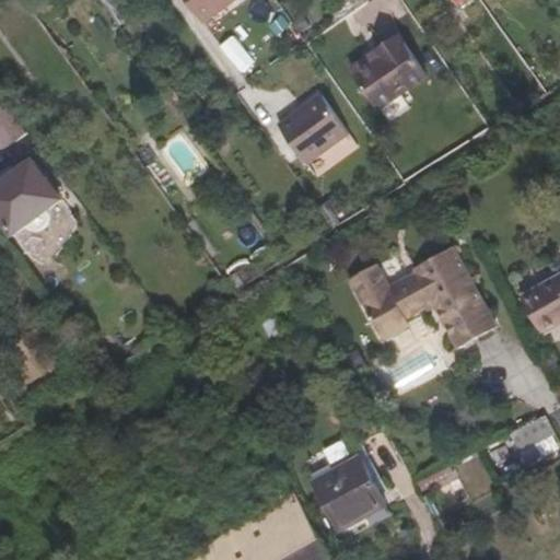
[(187,0),(201,20),(228,0),(187,0)]
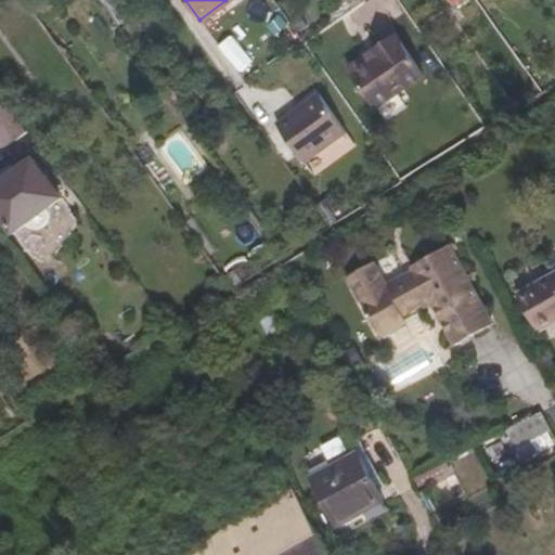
[(370,55),(375,61),(400,43),(396,37),(370,55)]
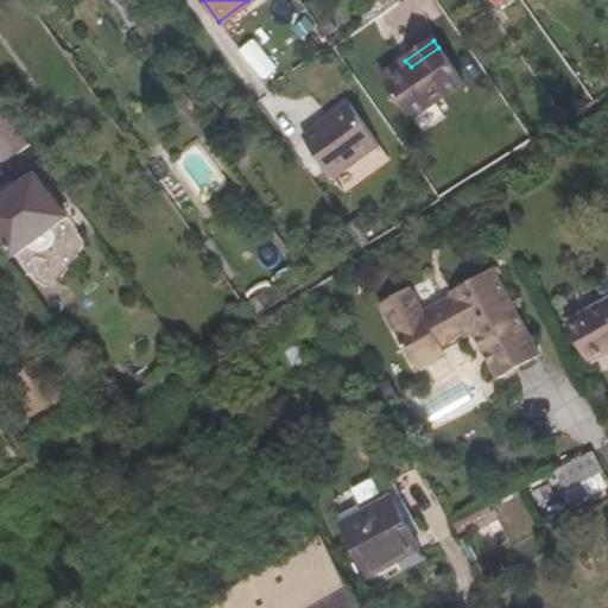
[(382,77),(412,119),(462,83),(438,48),(411,67),(405,61),(382,77)]
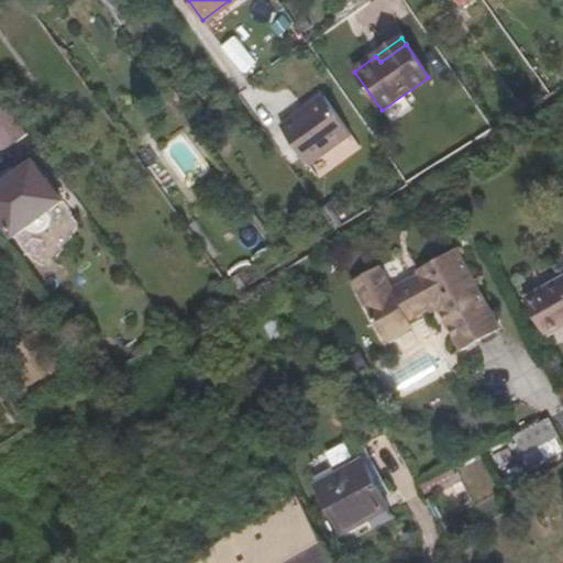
[(351,129),(322,89),(280,120),(308,159),(351,129)]
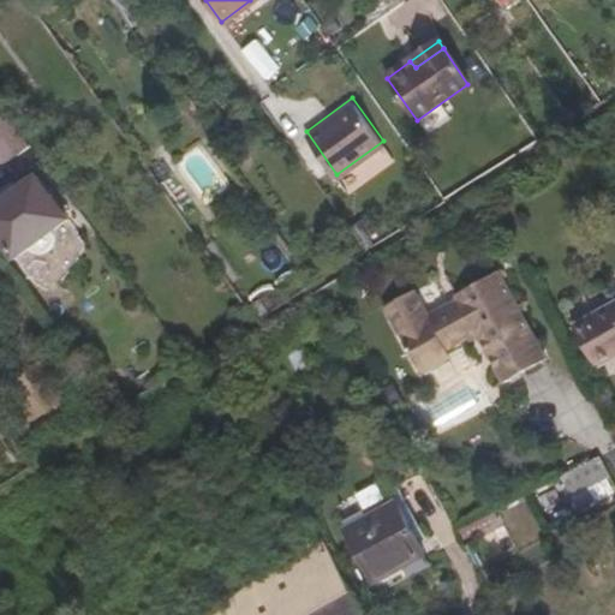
[(30,149),(5,117),(0,120),(0,135),(17,160),(30,149)]
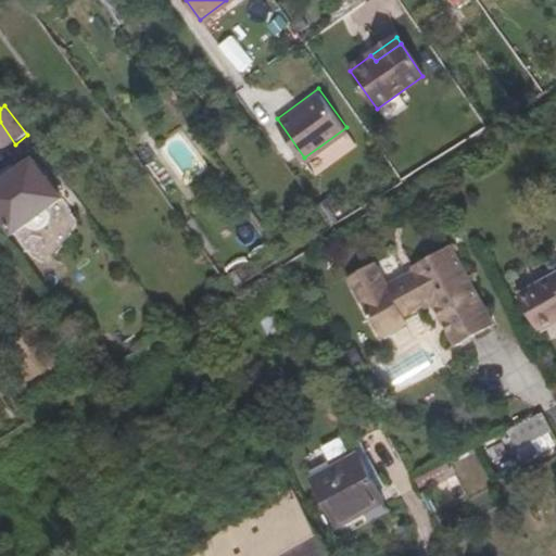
[(150,152),(144,144),(137,150),(142,158),(150,152)]
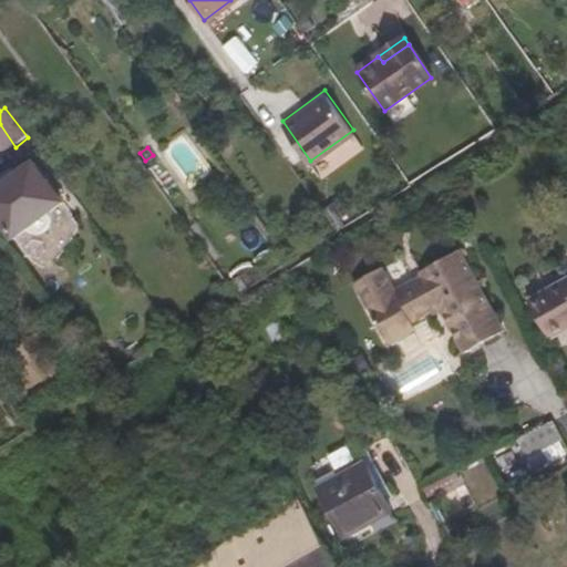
[(62,207),(33,167),(0,191),(0,220),(16,241),(28,232),(31,235),(35,237),(41,237),(45,236),(49,233),(51,228),(51,223),(50,218),(49,217),(62,207)]
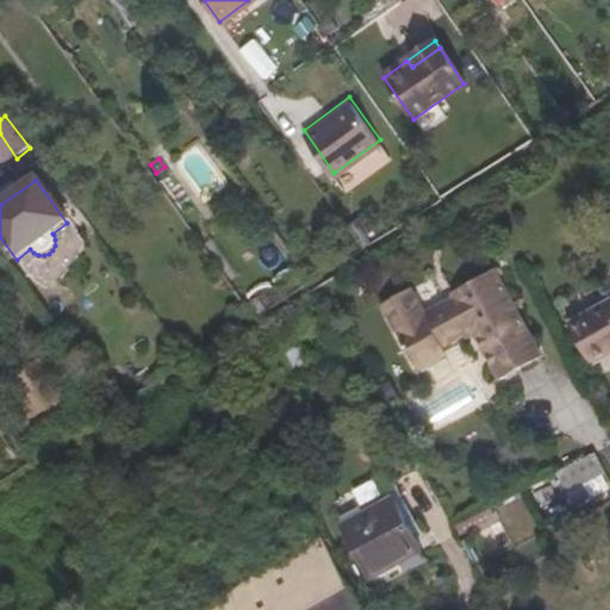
[(440,349),(471,332),(497,379),(536,358),(490,272),(449,293),(453,299),(417,319),(404,296),(380,309),(393,332),(414,371),(443,354),(440,349)]
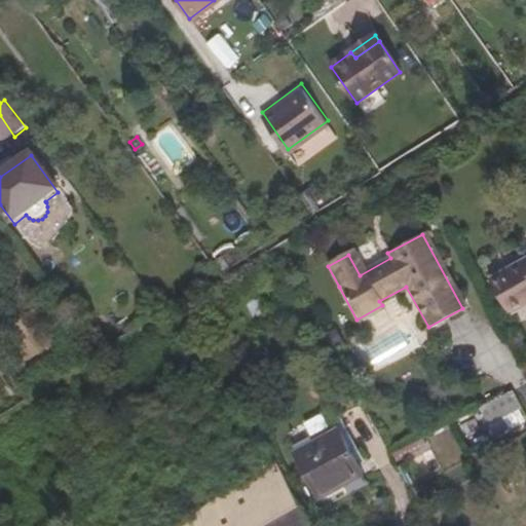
[(525,259),(488,282),(509,316),(525,306),(525,259)]
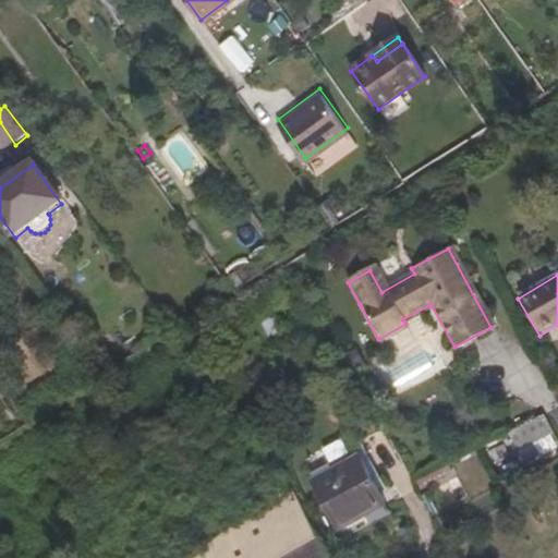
[(541,411),(504,431),(513,447),(549,427),(541,411)]
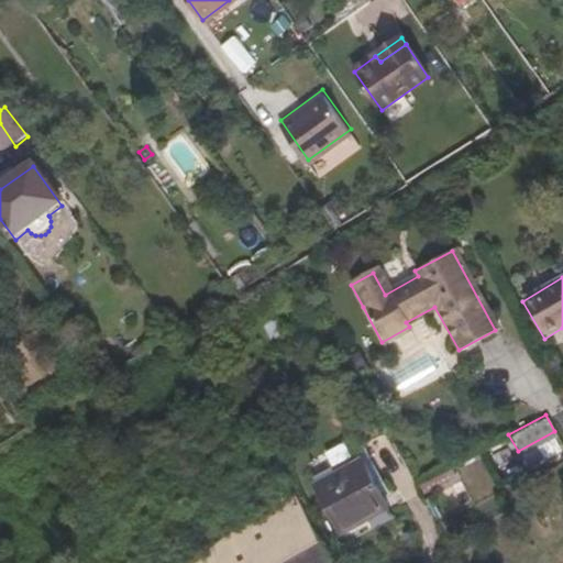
[(338,540),(383,515),(355,466),(310,492),(338,540)]
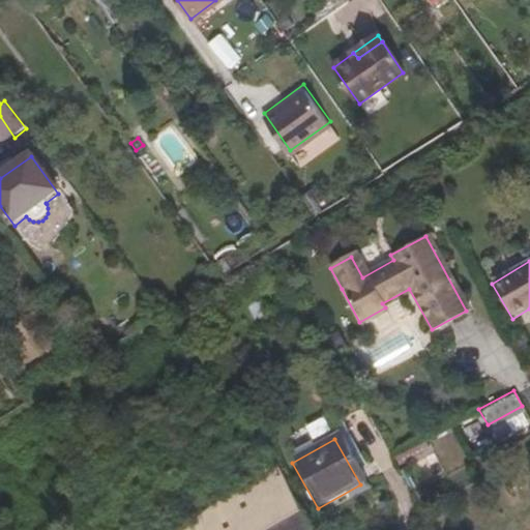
[(305,529),(268,466),(233,492),(255,529),(305,529)]
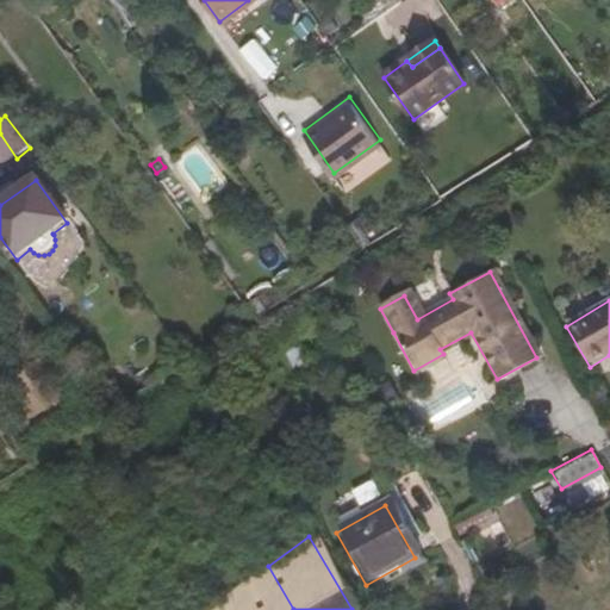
[(266,568),(291,609),(293,609),(268,566),(266,568)]
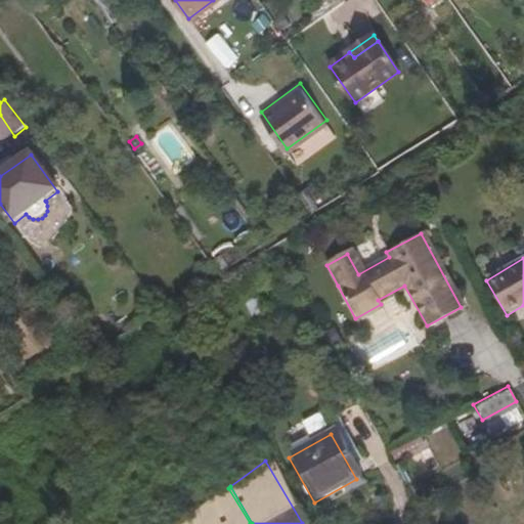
[(250,523),(228,488),(180,523),(250,523)]
